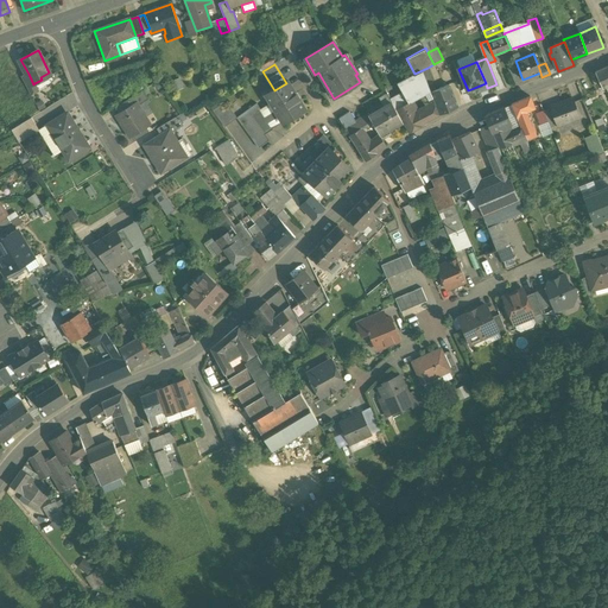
[(607,67),(595,71),(603,88),(606,87),(607,86),(607,67)]
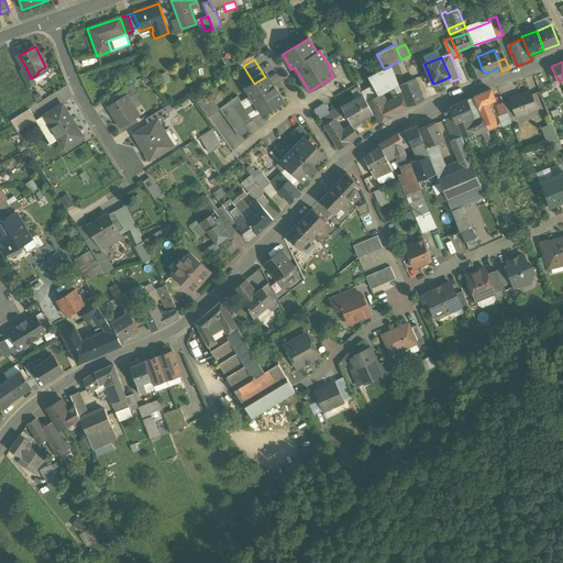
[(397,65),(396,63),(390,65),(392,66),(396,77),(398,76),(403,75),(398,65),(397,65)]
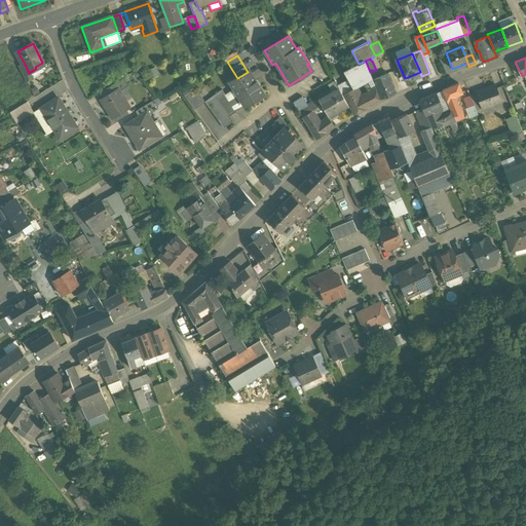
[(446,59),(440,61),(445,72),(450,70),(446,59)]
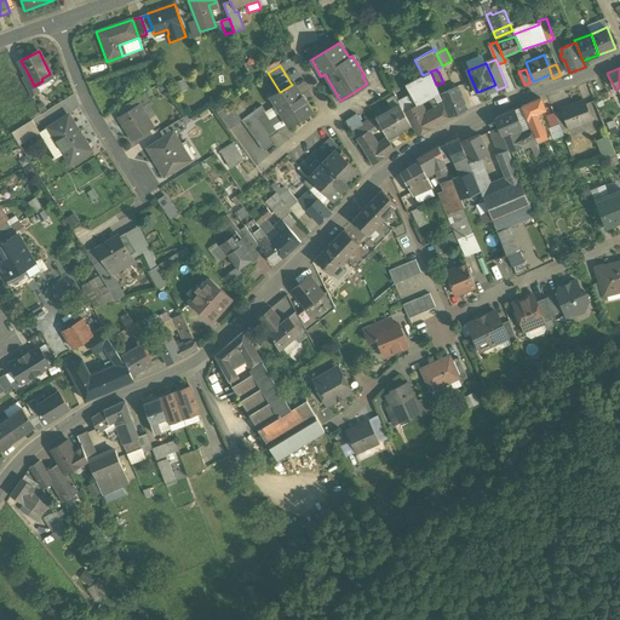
[(431,73),(422,78),(422,76),(406,85),(411,95),(417,104),(419,103),(420,104),(429,98),(438,93),(436,85),(431,73)]
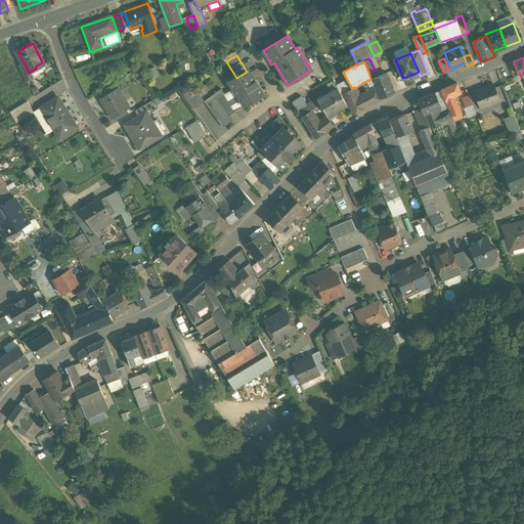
[(29,73),(25,63),(18,67),(27,81),(33,78),(30,72),(29,73)]
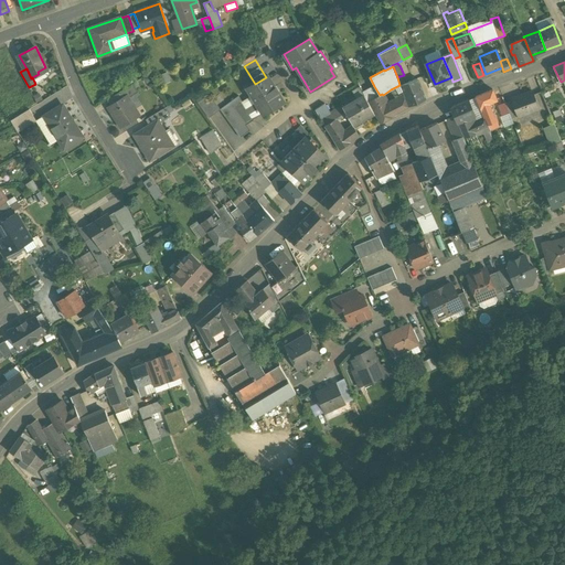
[(255,84),(246,89),(253,98),(262,114),(263,115),(284,102),(267,76),(266,77),(255,84)]
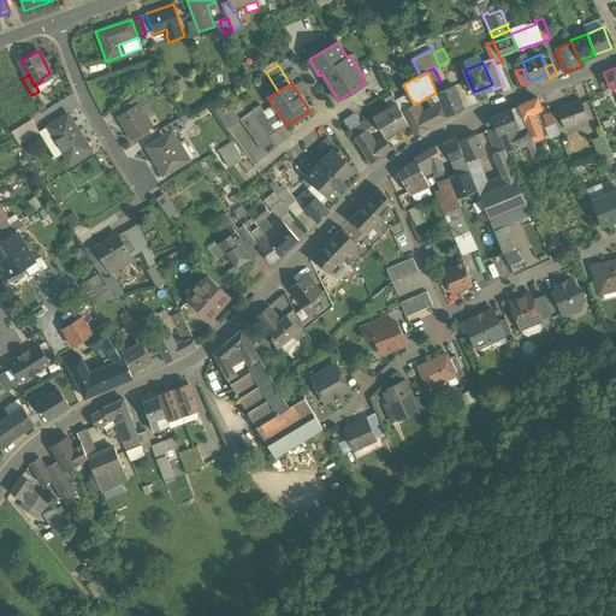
[(445,116),(465,108),(455,87),(440,92),(437,94),(440,104),(445,116)]
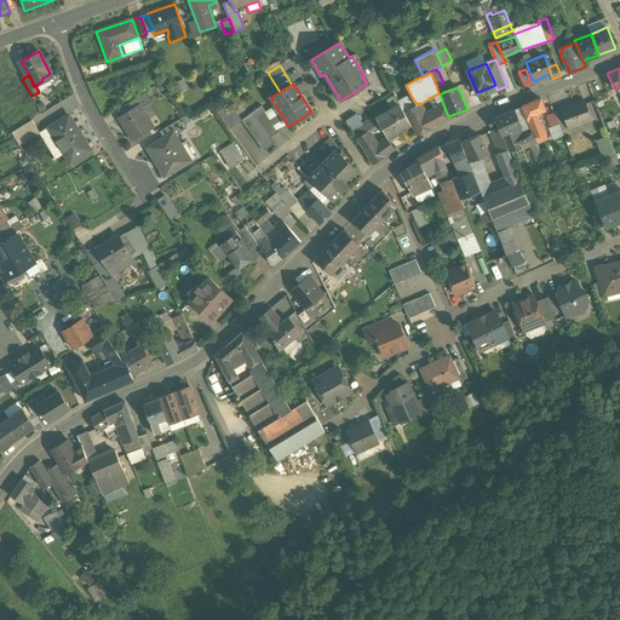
[(147,91),(132,101),(136,107),(141,104),(142,108),(153,102),(147,91)]
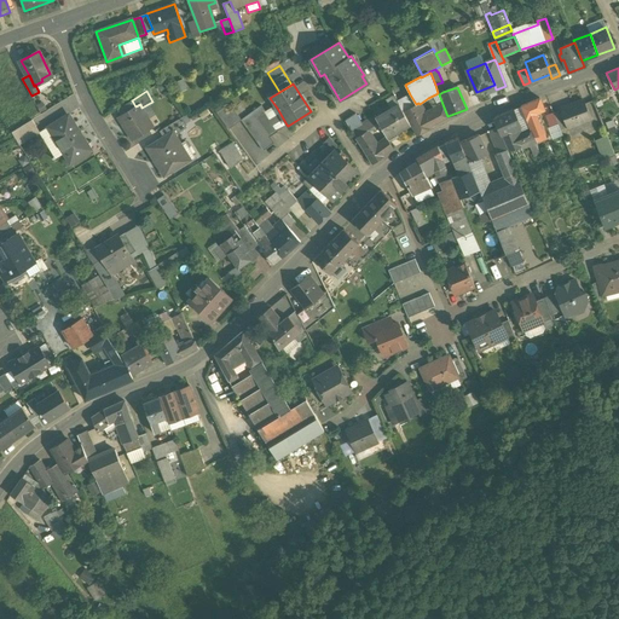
[(438,93),(428,98),(433,108),(443,104),(439,94),(438,93)]
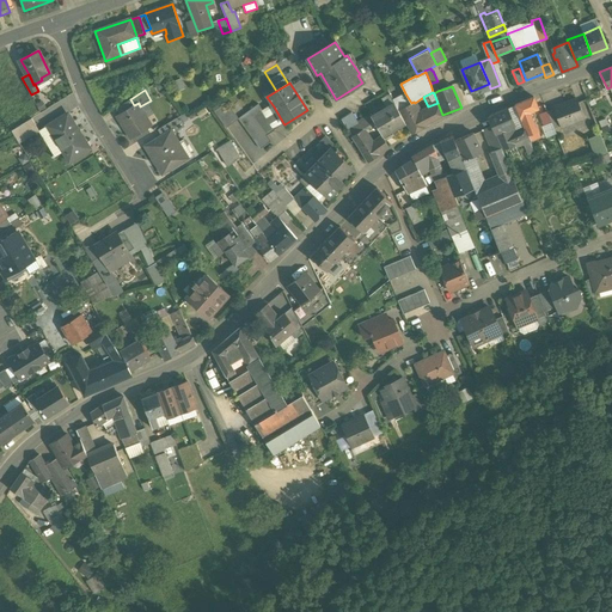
[(405,93),(392,101),(395,105),(398,111),(401,110),(399,109),(411,103),(405,93)]
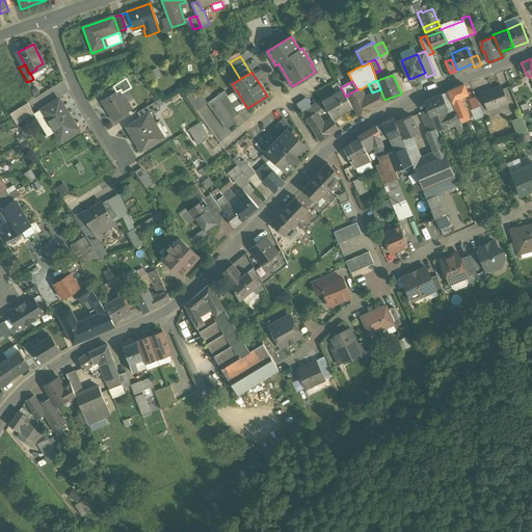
[(463,84),(449,90),(457,111),(459,117),(468,113),(462,100),(461,97),(468,94),(463,84)]
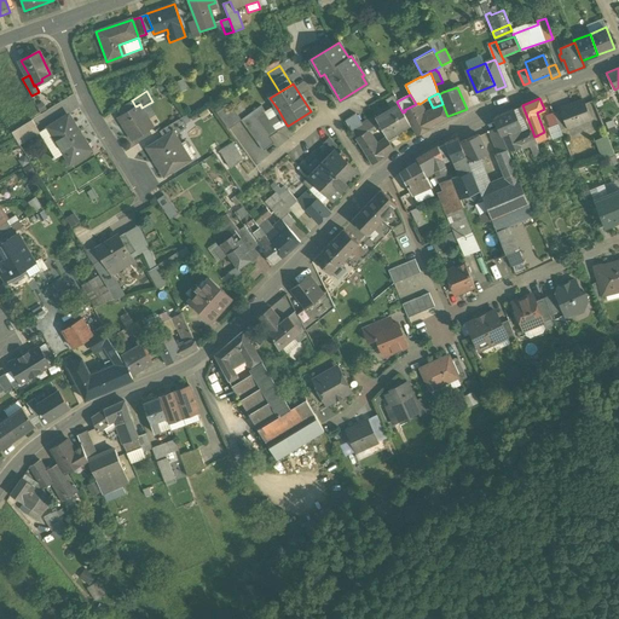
[(583,99),(560,108),(560,109),(567,127),(567,128),(590,119),(583,99)]
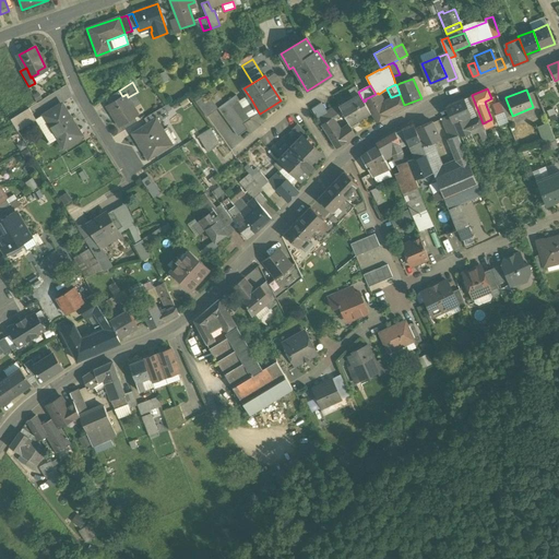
[(376,94),(365,99),(366,100),(377,122),(391,115),(390,113),(389,114),(384,104),(379,94),(378,93),(376,94)]
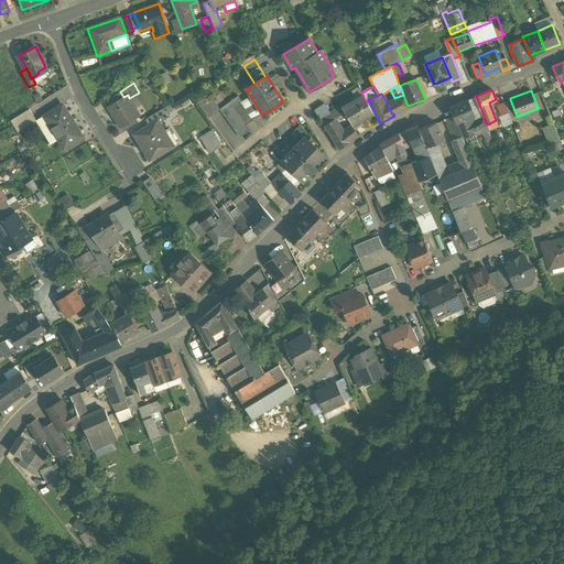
[(123,97),(108,107),(120,128),(140,116),(129,98),(128,95),(123,97)]
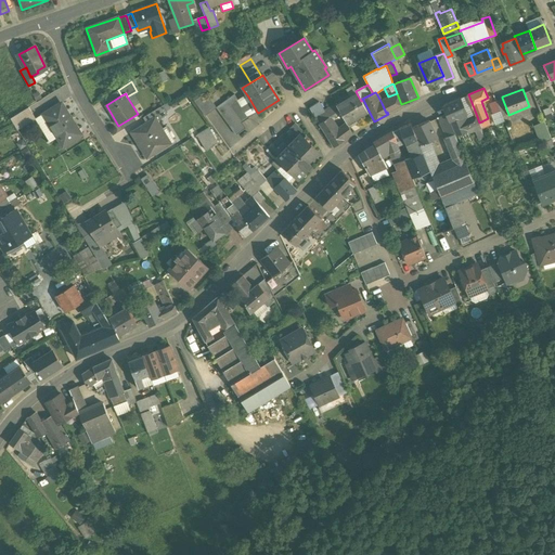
[(388,97),(387,98),(388,101),(392,110),(401,104),(397,93),(388,97)]
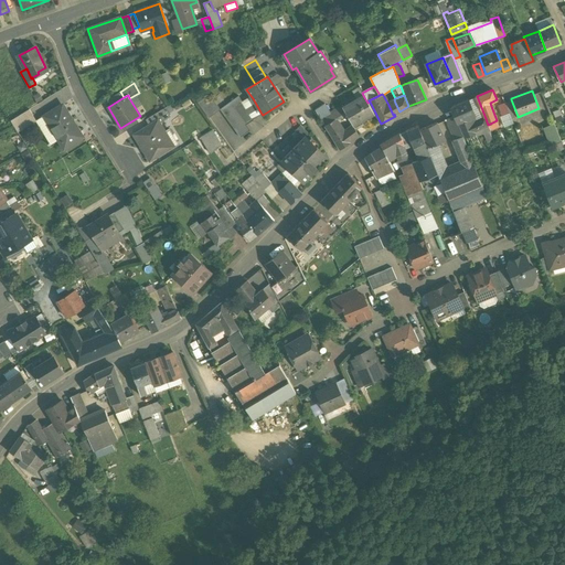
[(238,96),(230,103),(233,107),(242,102),(238,96)]
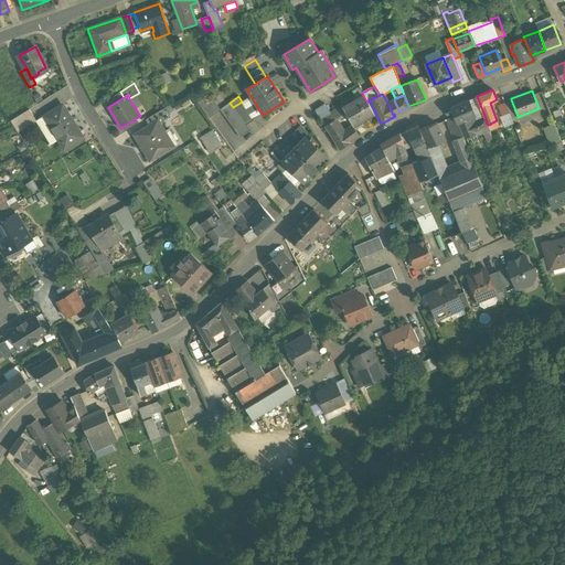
[(364,97),(342,108),(353,127),(354,128),(363,124),(361,120),(374,114),(368,103),(364,97)]
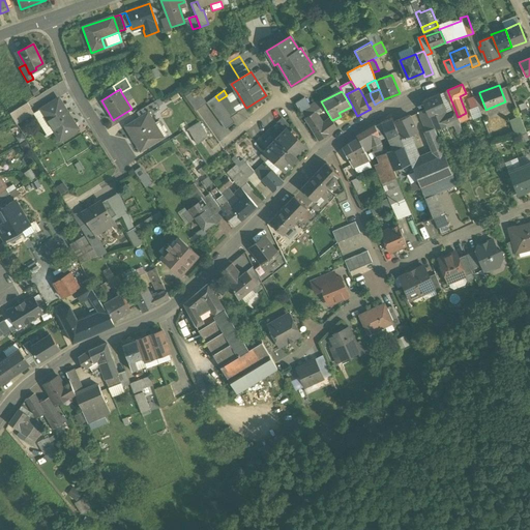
[(237,92),(228,97),(237,112),(245,107),(237,92)]
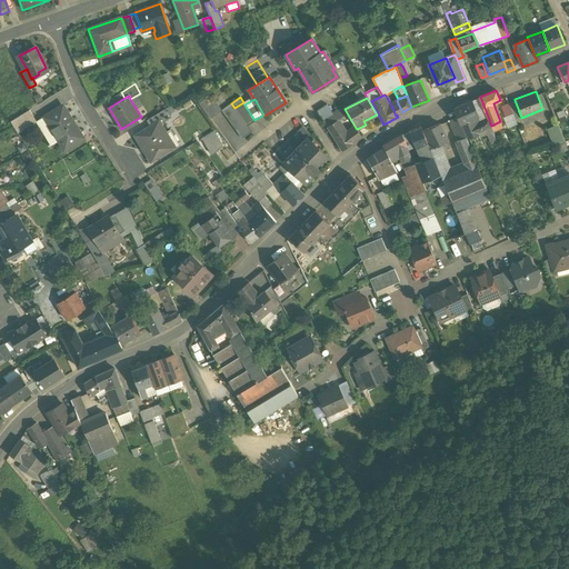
[(209,105),(206,100),(199,103),(210,119),(221,111),(221,110),(213,100),(209,105)]
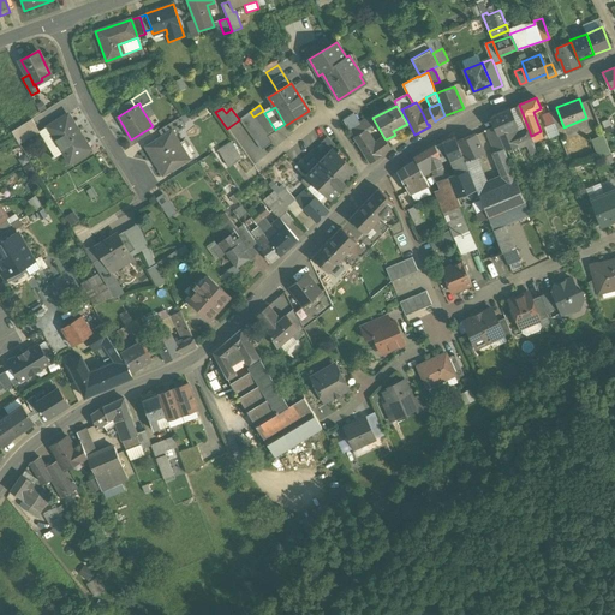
[(506,111),(491,117),(491,118),(491,119),(495,126),(497,135),(511,129),(517,126),(509,109),(508,109),(508,108),(506,109),(506,111)]
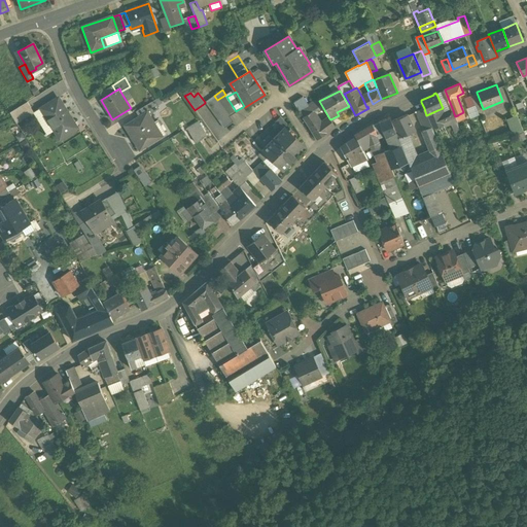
[(477,93),(470,95),(476,108),(477,110),(483,108),(477,93)]
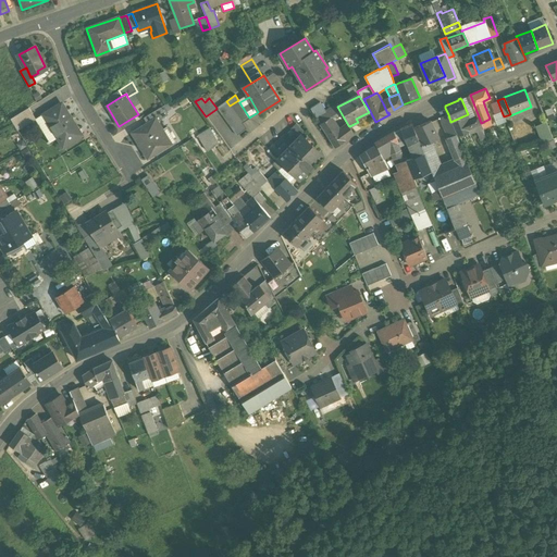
[(238,100),(230,106),(243,124),(249,119),(249,118),(239,102),(238,100)]
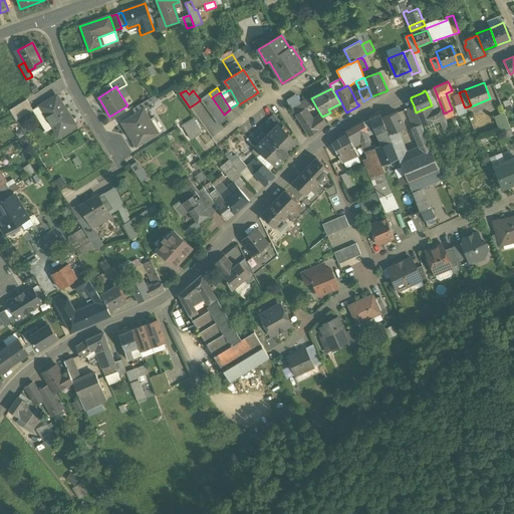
[(212,97),(209,93),(200,99),(200,100),(219,125),(228,119),(224,114),(212,97)]
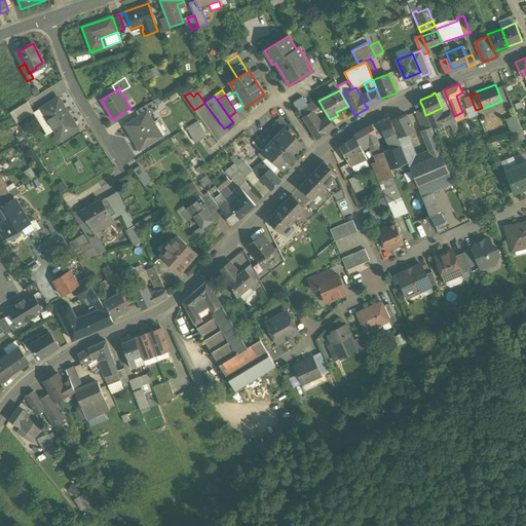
[(368,96),(362,98),(366,107),(367,106),(372,104),(368,96)]
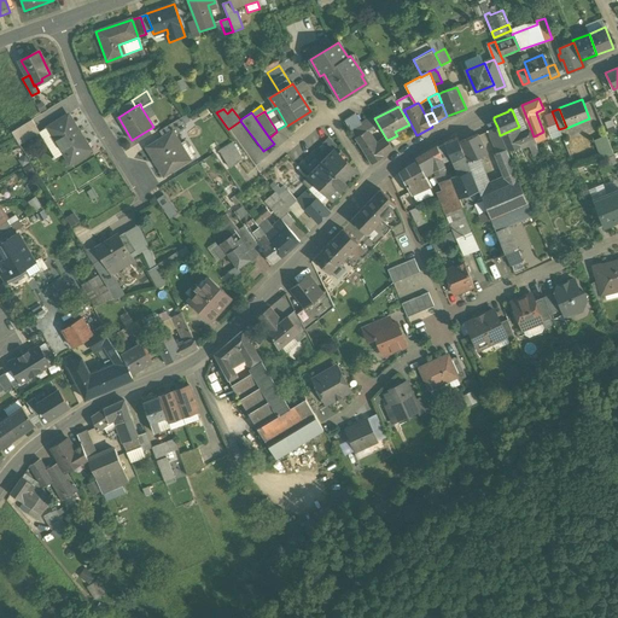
[(361,124),(354,114),(344,121),(350,132),(361,124)]
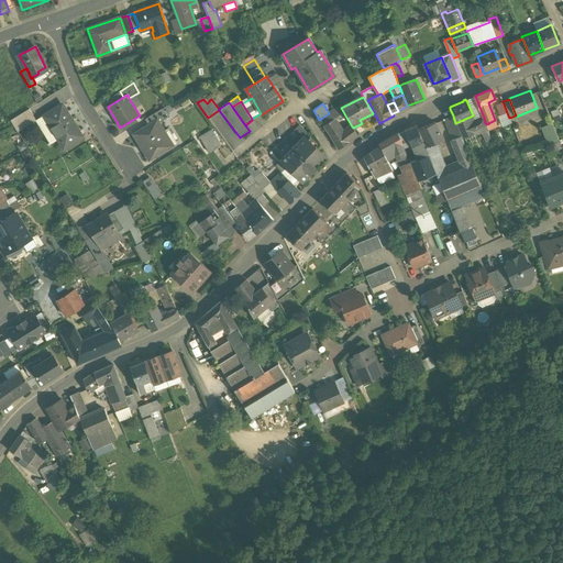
[(62,105),(43,116),(64,150),(84,136),(72,118),(70,118),(62,105)]
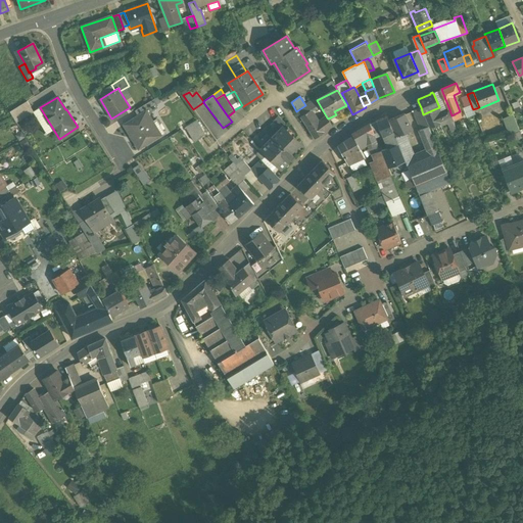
[(316,98),(306,104),(311,111),(320,105),(317,100),(316,98)]
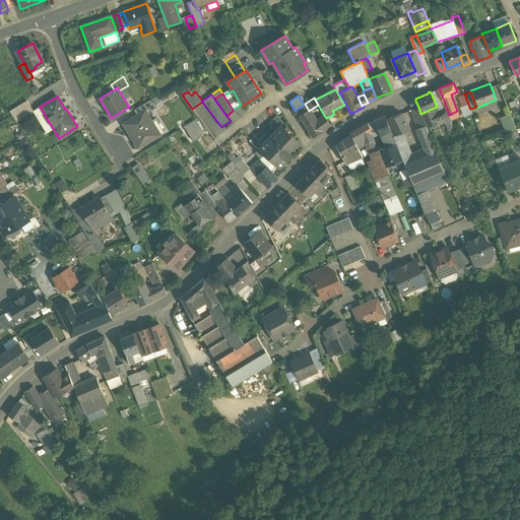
[(151,100),(134,110),(137,116),(145,111),(146,114),(156,108),(154,105),(151,100)]
